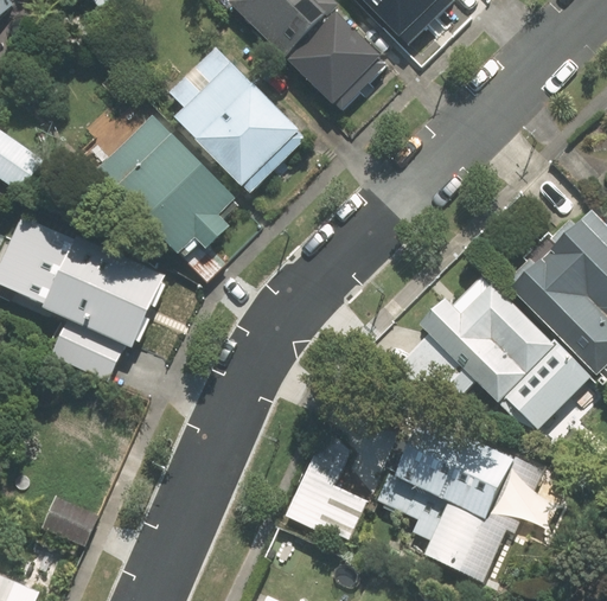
[(0,0),(0,19),(21,0),(0,0)]
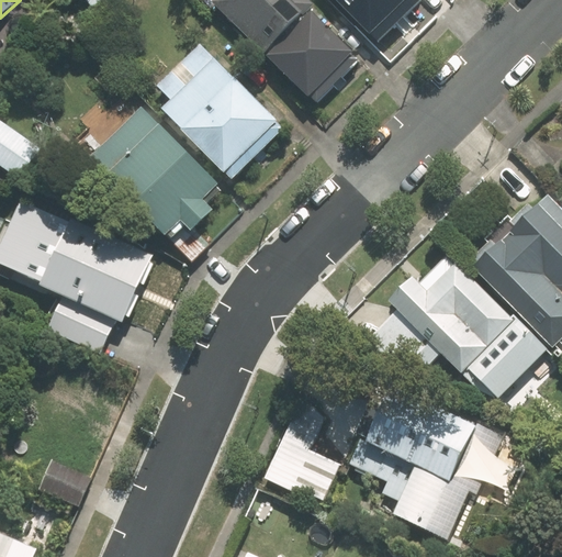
[(360,53),(308,0),(210,0),(310,102),(360,53)]
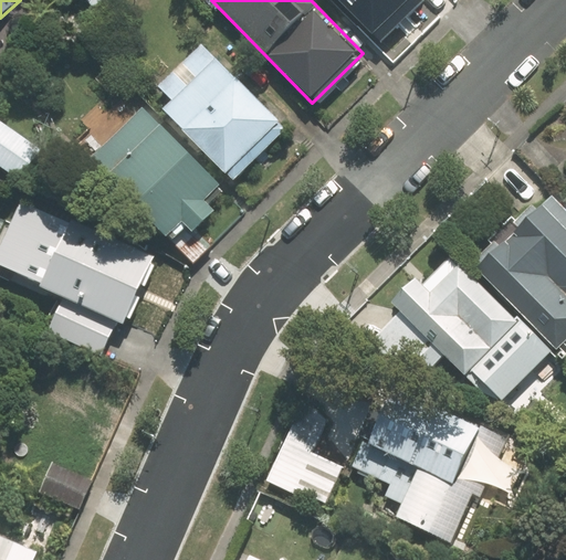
[(343,0),(380,38),(418,0),(343,0)]
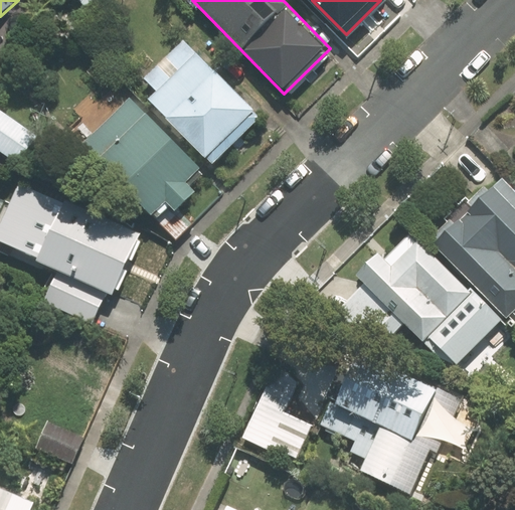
[(153,90),(145,98),(208,165),(260,117),(184,36),(141,77),(153,90)]
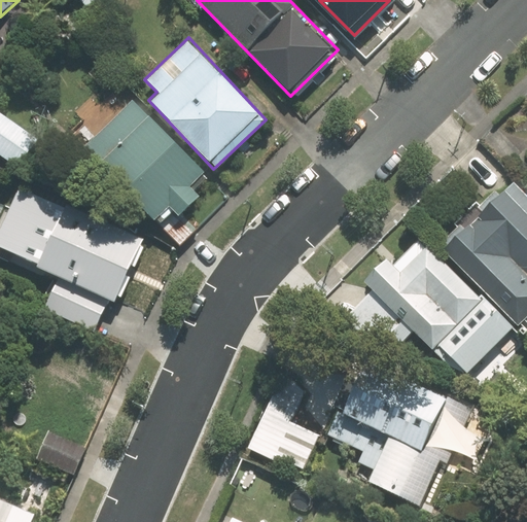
[(102,97),(96,90),(75,108),(82,116),(69,129),(154,220),(170,207),(177,215),(200,195),(191,186),(206,172),(120,79),(102,97)]
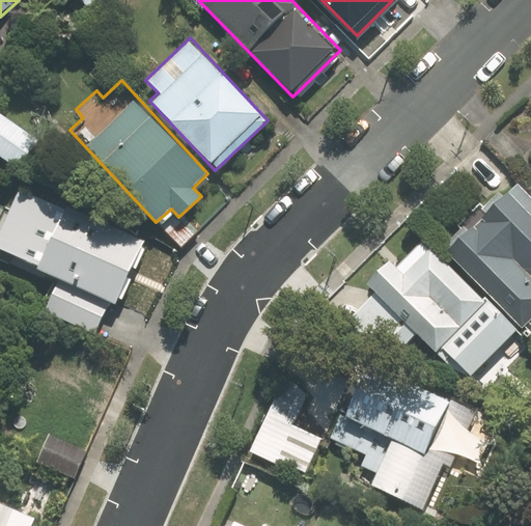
[(37,136),(0,110),(0,162),(14,171),(37,136)]
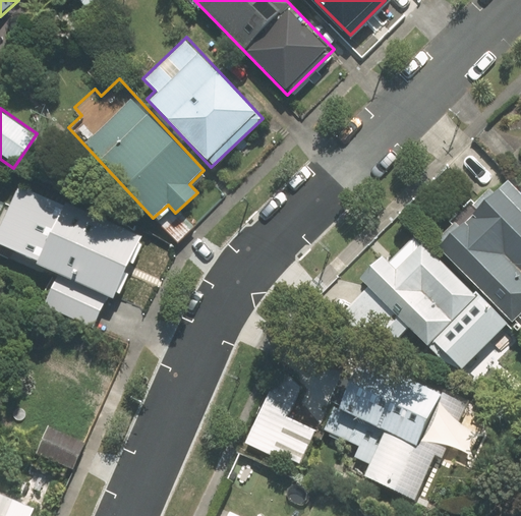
[(520,191),(508,177),(431,248),(502,324),(505,327),(516,339),(520,335),(520,191)]
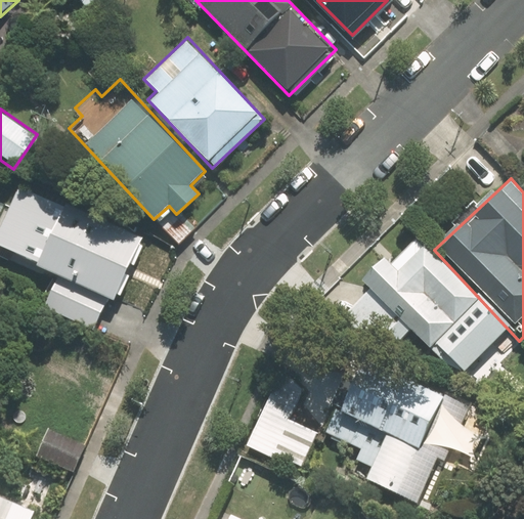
[(43,310),(120,349),(140,308),(114,295),(142,239),(67,201),(53,227),(44,222),(24,262),(58,279),(43,310)]
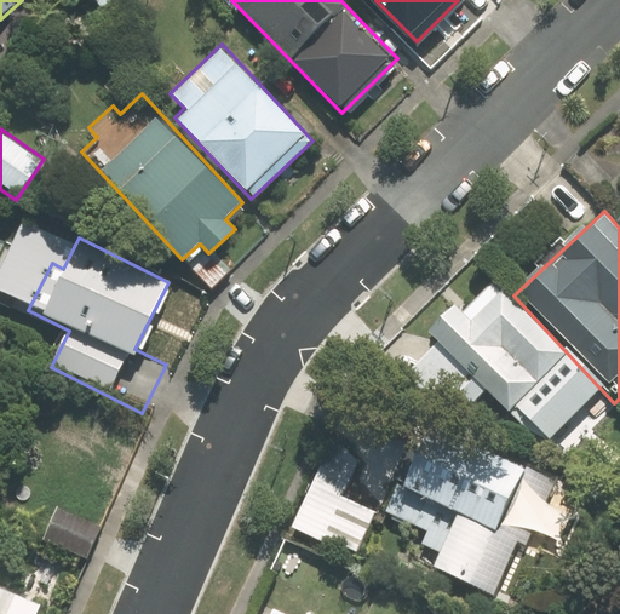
[(518,413),(545,442),(601,389),(597,385),(514,296),(498,277),(461,313),(453,304),(426,330),(510,420),(518,413)]
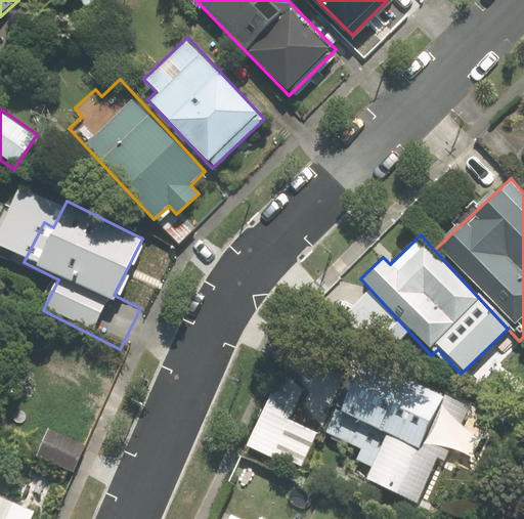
[(365,359),(332,436),(357,447),(354,453),(375,463),(366,481),(415,504),(436,456),(469,470),(492,417),(365,359)]
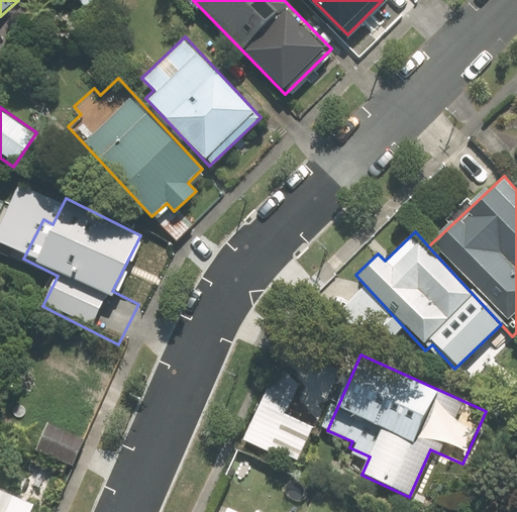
[(296,452),(311,421),(286,409),(303,373),(280,363),(242,440),(266,451),(271,440),(296,452)]
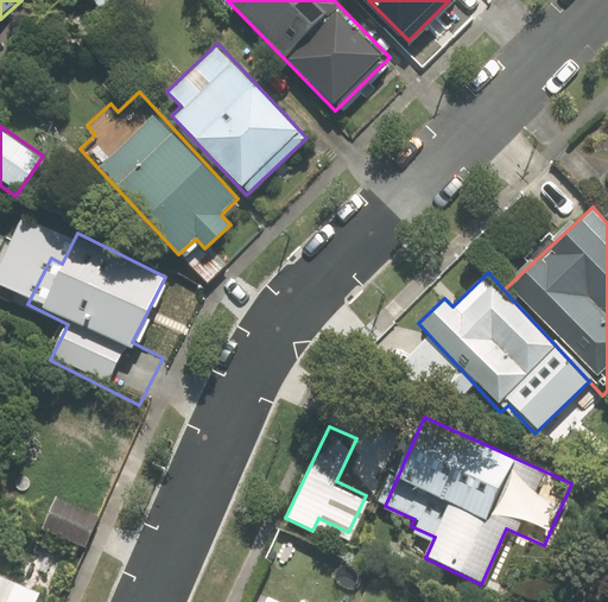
[(100,513),(56,494),(42,527),(87,546),(100,513)]
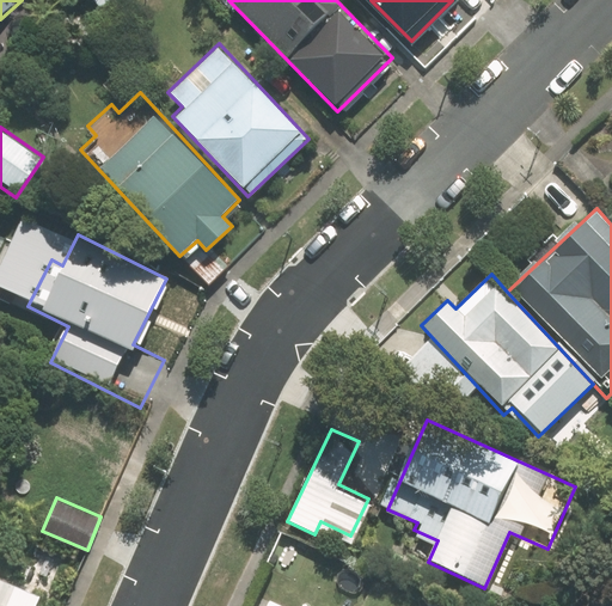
[(6,605),(17,583),(0,576),(0,605),(6,605)]
